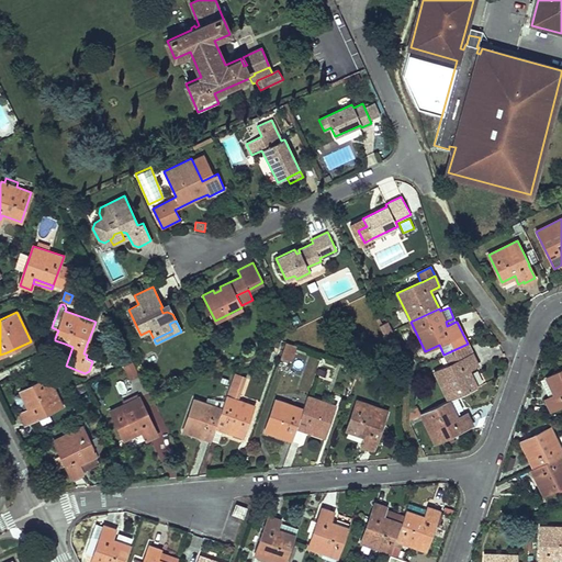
[(391,332),(386,322),(379,325),(383,335),(391,332)]
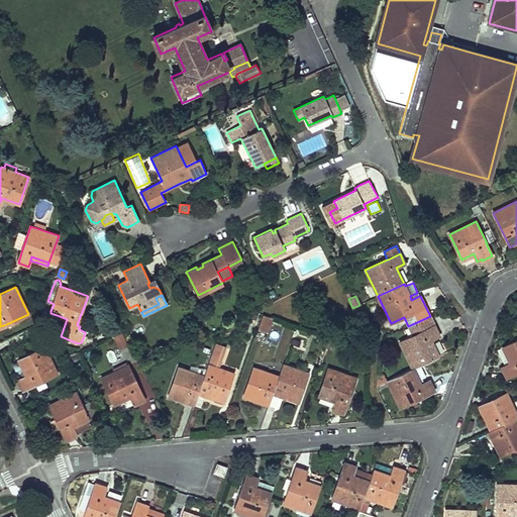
[(47,301),(44,309),(50,311),(54,304),(47,301)]
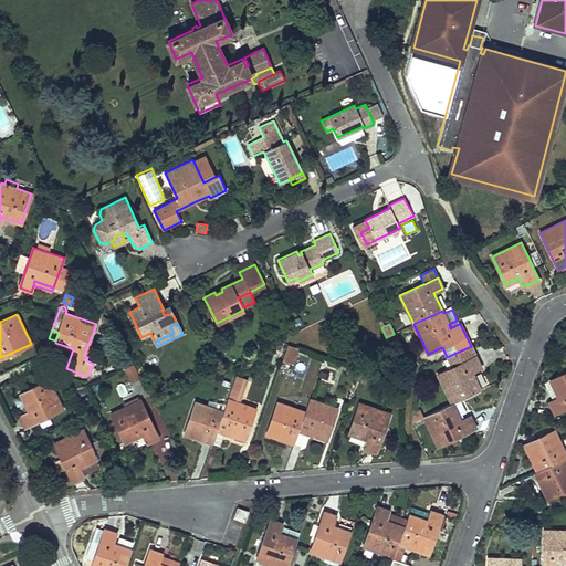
[(98,337),(93,349),(102,353),(106,341),(98,337)]
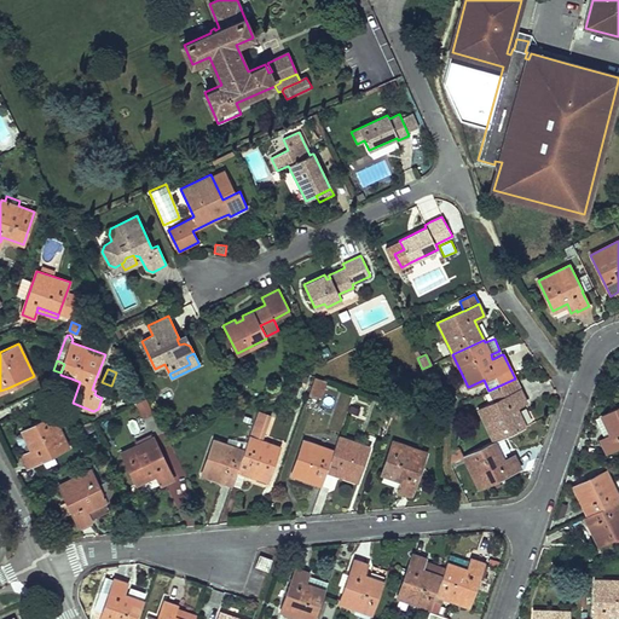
[(314,377),(308,394),(320,398),(327,381),(314,377)]
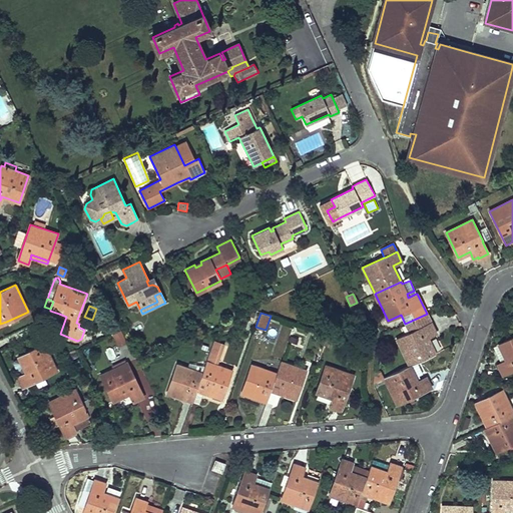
[(397,339),(409,366),(435,353),(427,337),(436,333),(427,314),(405,324),(410,333),(397,339)]
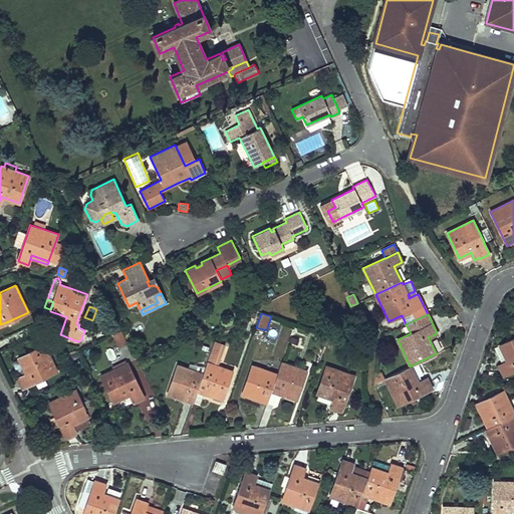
[(119,346),(126,343),(120,331),(113,335),(119,346)]
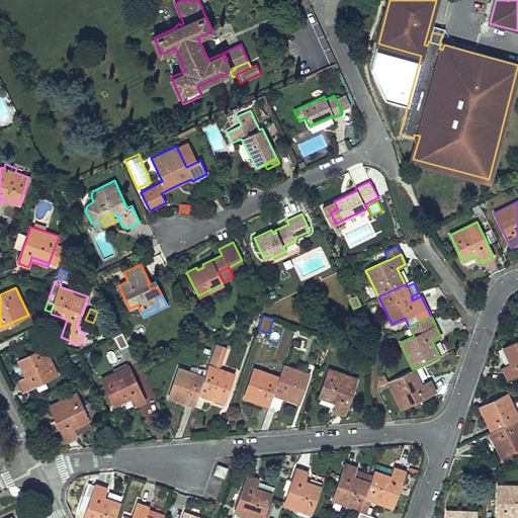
[(335,350),(338,341),(331,339),(327,348),(335,350)]
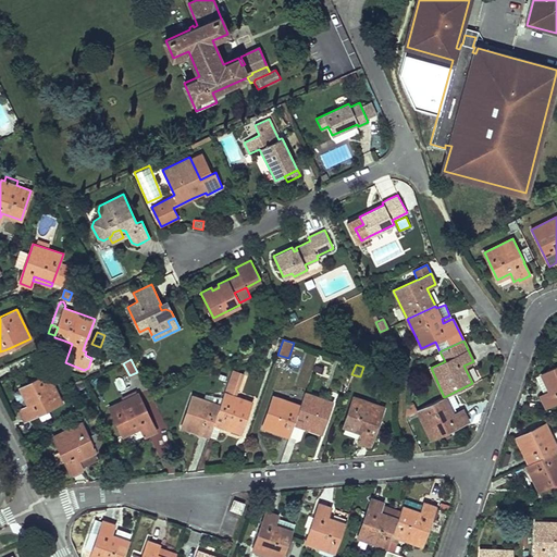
[(556,400),(556,366),(535,376),(542,390),(544,395),(540,396),(545,407),(556,400)]
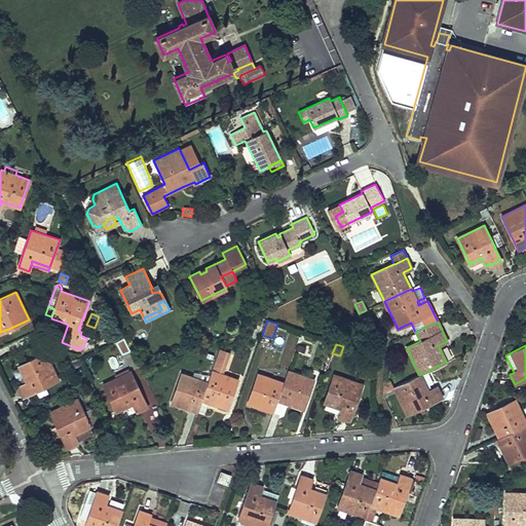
[(221,374),(229,353),(219,350),(210,376),(197,412),(203,414),(208,402),(209,403),(209,402),(227,408),(237,380),(221,374)]
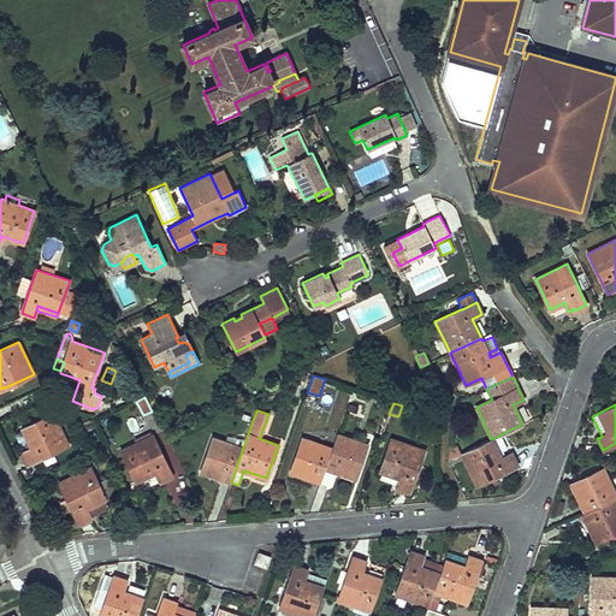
[(27,465),(41,457),(42,457),(69,444),(53,413),(22,428),(28,439),(31,448),(22,454),(27,465)]
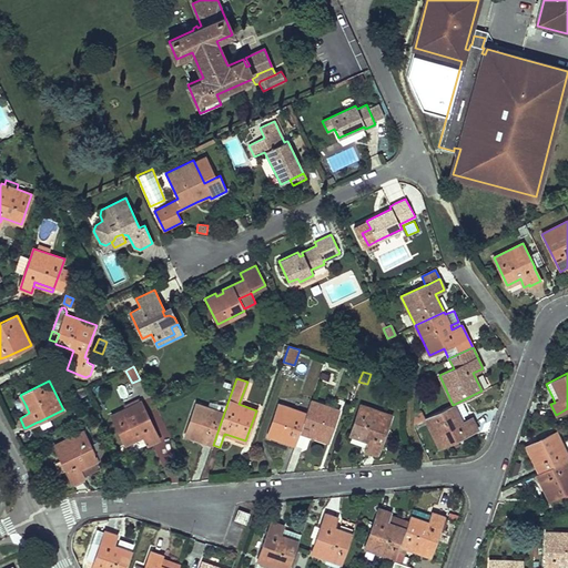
[(159,439),(153,426),(141,402),(140,403),(138,399),(125,406),(127,408),(112,416),(125,444),(143,435),(149,445),(159,439)]
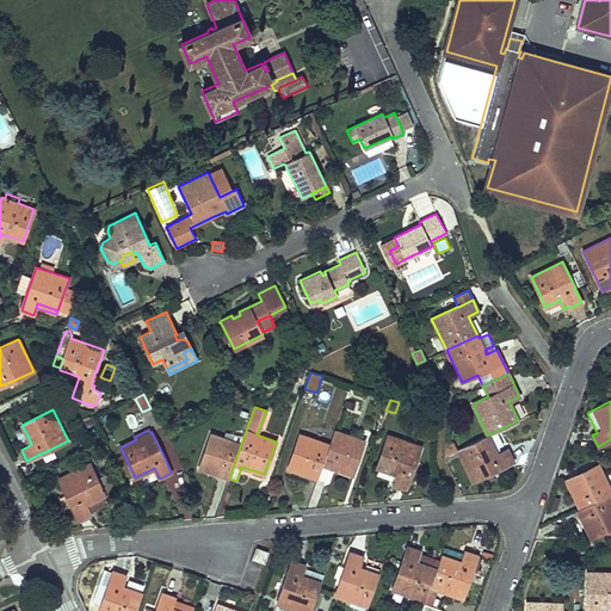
[(332,467),(352,474),(364,442),(334,431),(329,445),(318,479),(325,481),(331,468),(332,467)]
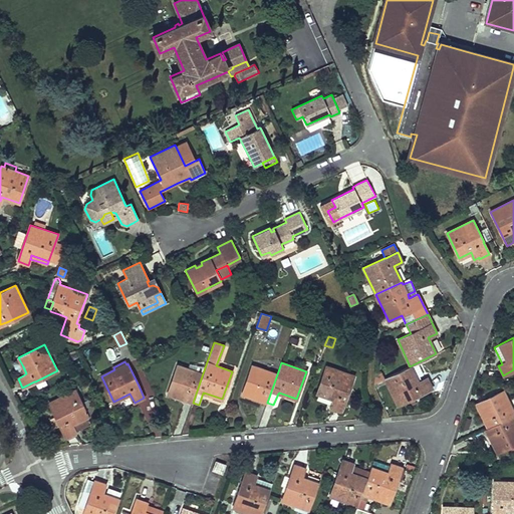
[(178,365),(168,393),(185,399),(185,400),(193,403),(205,367),(190,363),(188,368),(178,365)]
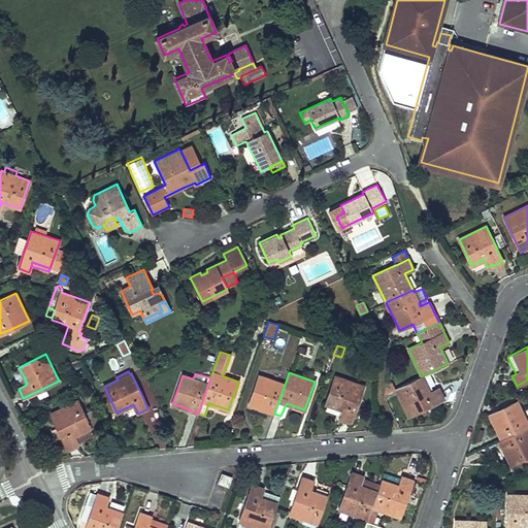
[(259,375),(249,403),(267,410),(266,411),(274,414),(285,385),(259,375)]
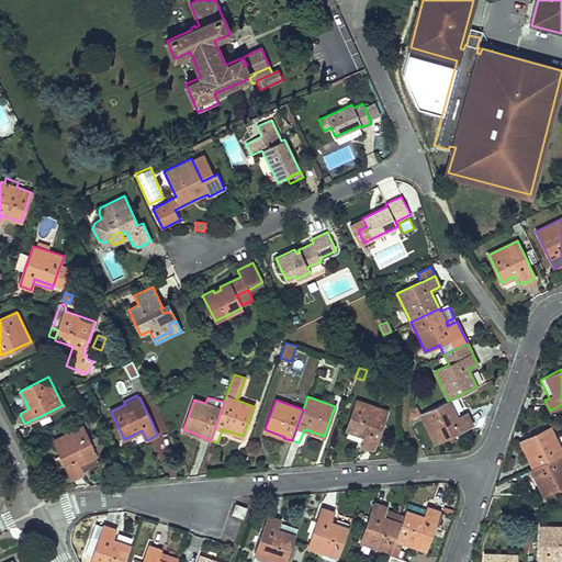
[(347,429),(364,436),(361,446),(372,450),(378,436),(386,411),(357,400),(347,429)]
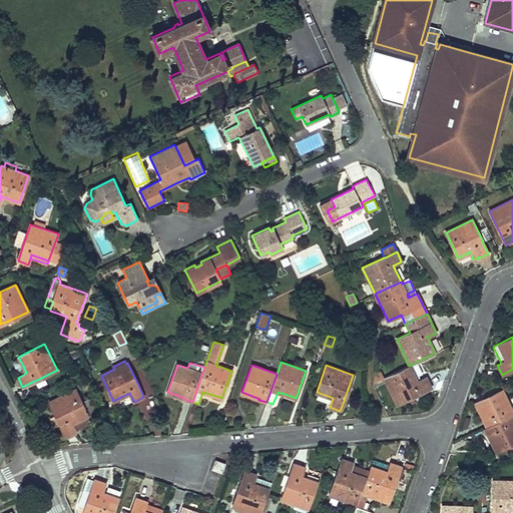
[(431,387),(427,378),(418,382),(410,365),(384,378),(397,404),(419,393),(431,387)]
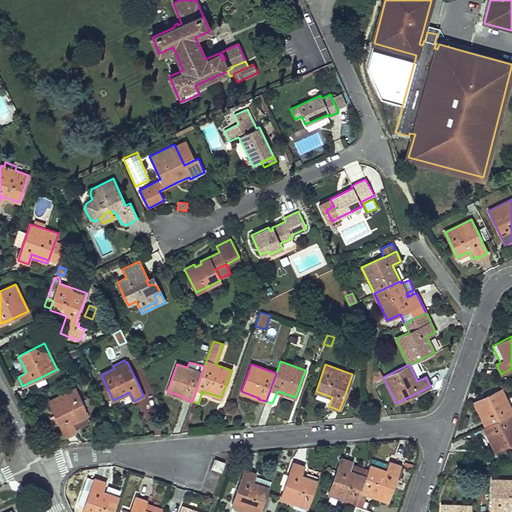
[(380,371),(373,374),(373,382),(383,377),(380,371)]
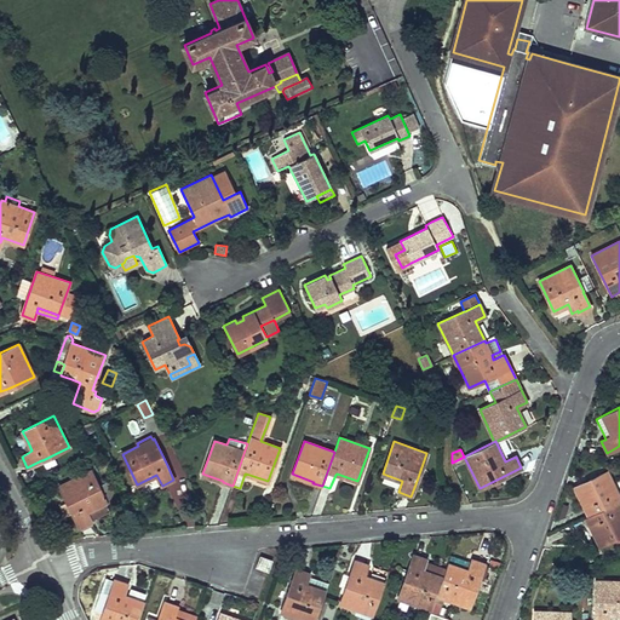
[(80,528),(92,522),(91,518),(109,510),(104,503),(107,501),(99,486),(91,470),(59,486),(67,501),(61,505),(65,517),(73,514),(80,528)]
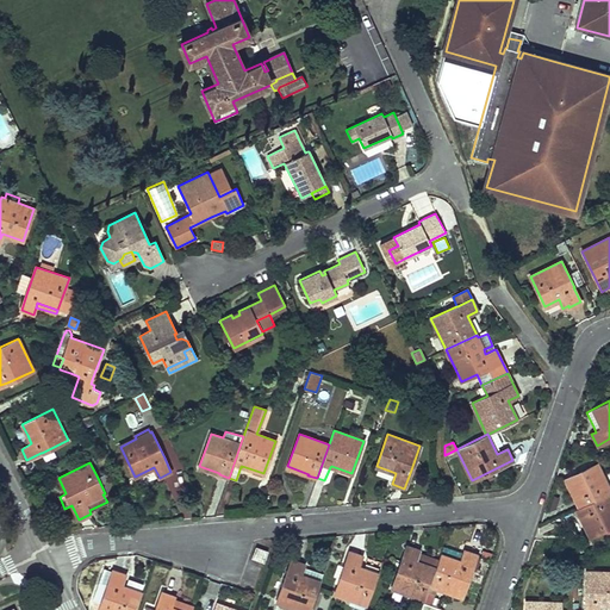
[(579,508),(609,493),(609,492),(609,489),(598,464),(566,479),(571,489),(576,498),(574,499),(579,508)]
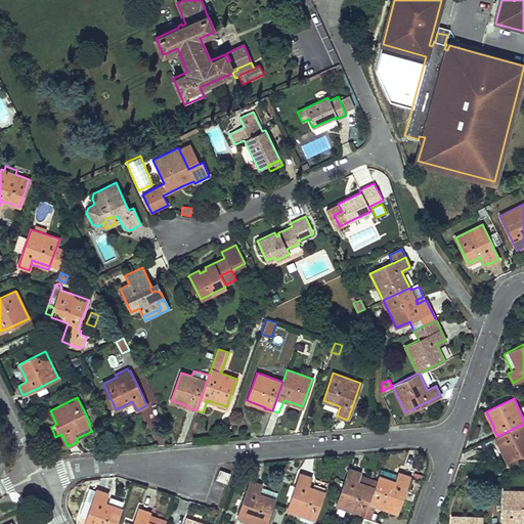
[(91,406),(84,410),(90,424),(98,420),(91,406)]
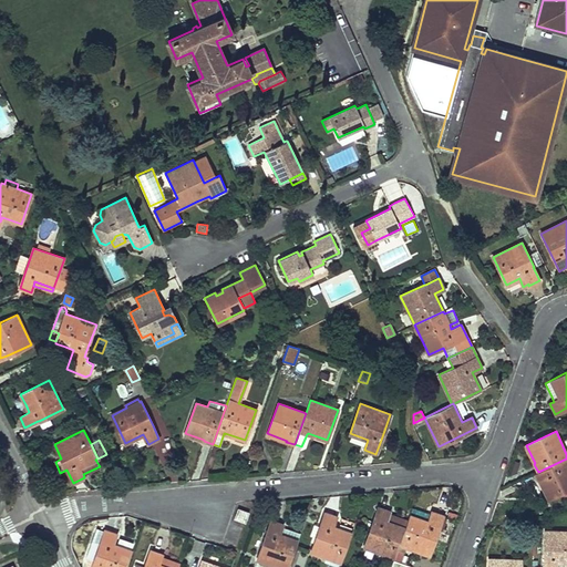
[(539,481),(540,481),(549,498),(562,493),(565,497),(566,496),(566,461),(566,459),(538,472),(535,473),(539,481)]
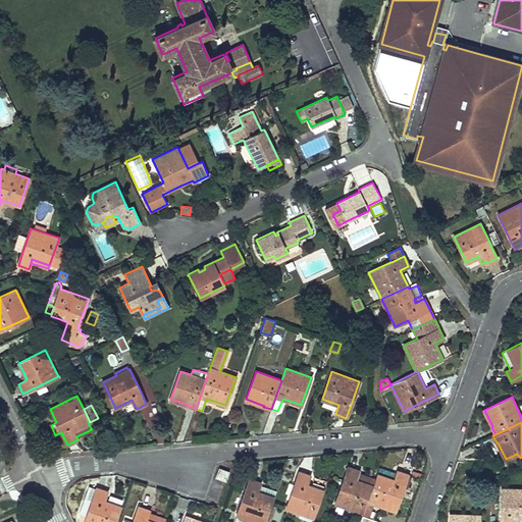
[(344,480),(335,504),(363,514),(367,502),(375,479),(358,473),(359,471),(348,467),(344,480)]
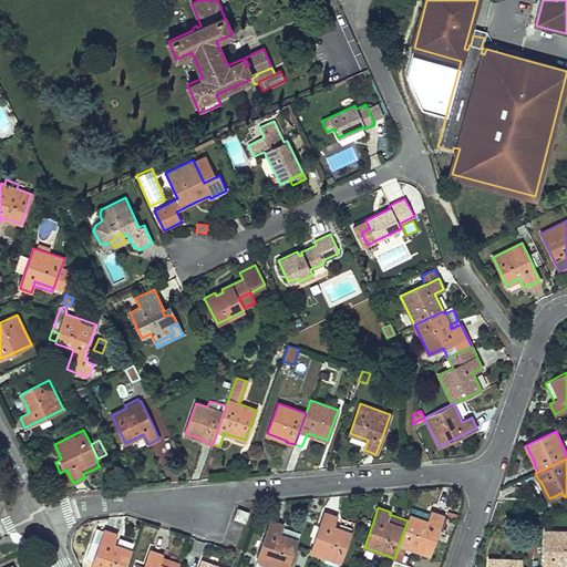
[(238,508),(235,519),(245,523),(249,513),(238,508)]
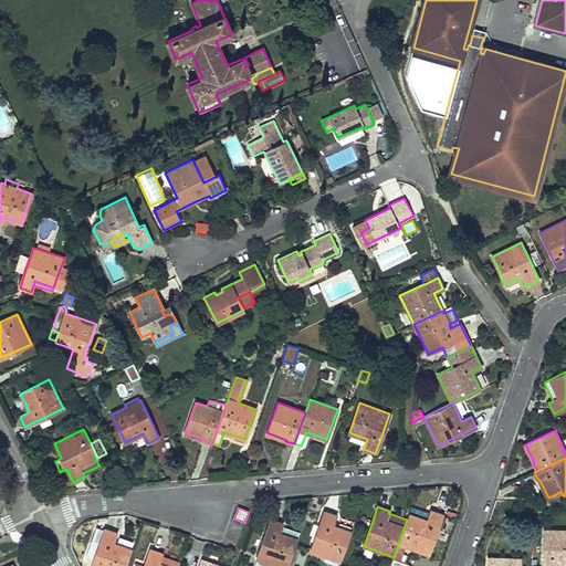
[(429,555),(438,528),(442,514),(431,511),(430,514),(411,507),(407,520),(398,544),(429,555)]
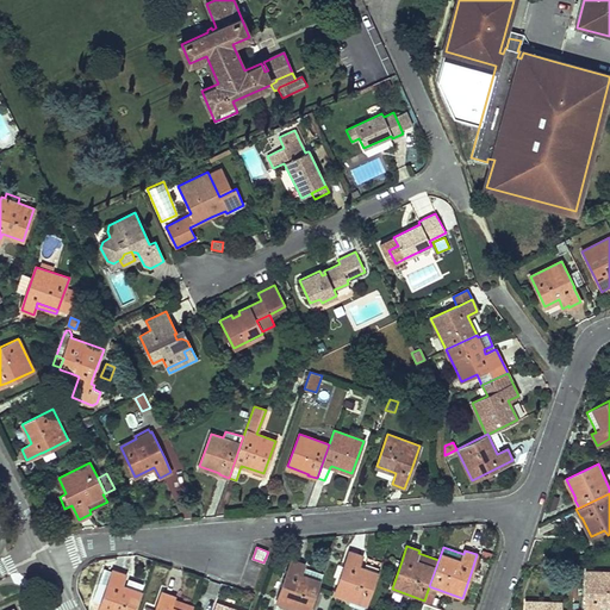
[(344,566),(335,595),(367,605),(379,573),(359,566),(362,555),(356,553),(350,551),(344,566)]
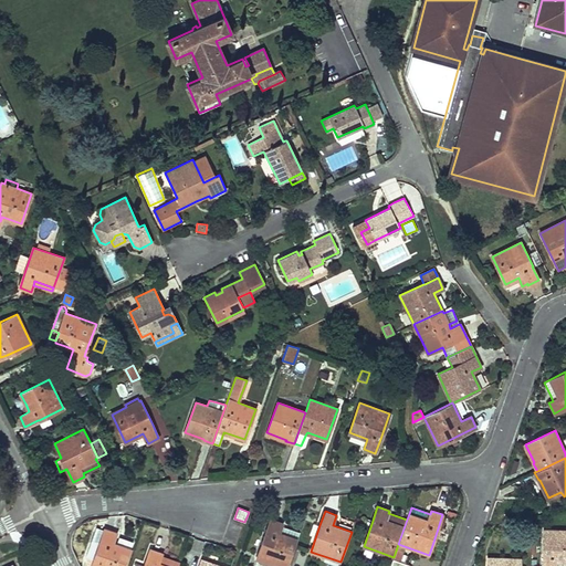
[(265,533),(257,559),(275,565),(287,565),(300,533),(281,526),(282,523),(279,522),(271,520),(265,533)]
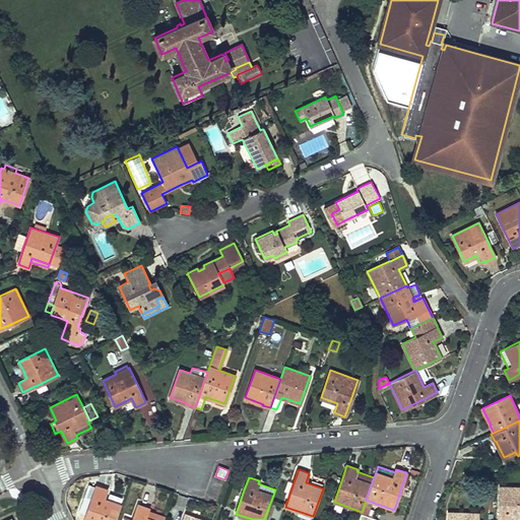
[(115,519),(121,505),(104,499),(107,490),(96,485),(95,486),(88,483),(76,519),(77,519),(115,519)]
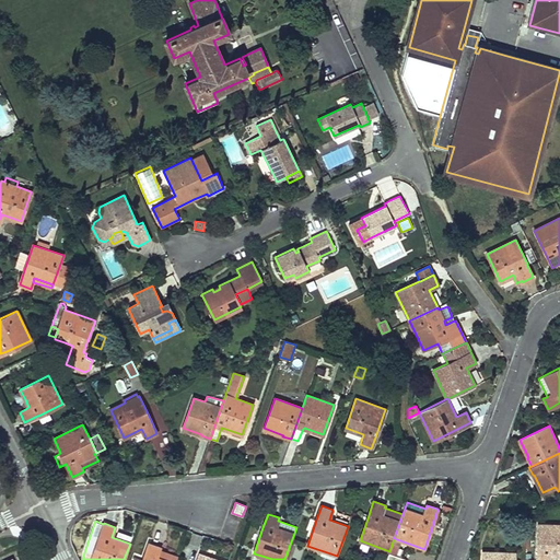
[(559,524),(538,524),(537,551),(538,551),(537,559),(549,559),(549,556),(559,556),(559,524)]
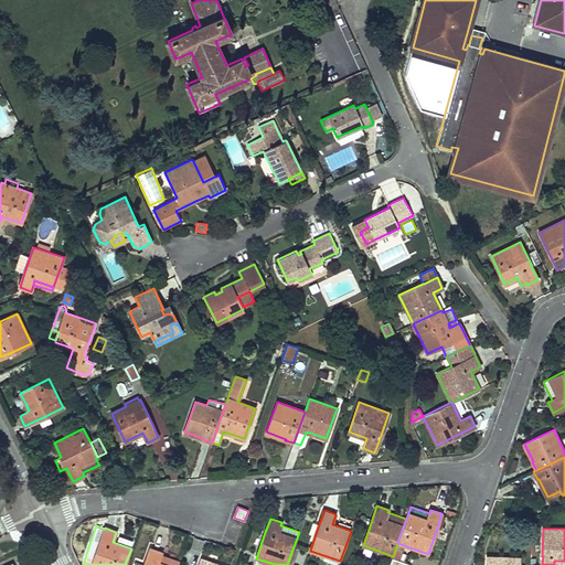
[(146,562),(145,562),(144,564),(178,564),(179,562),(160,554),(161,552),(156,550),(150,547),(146,562)]
